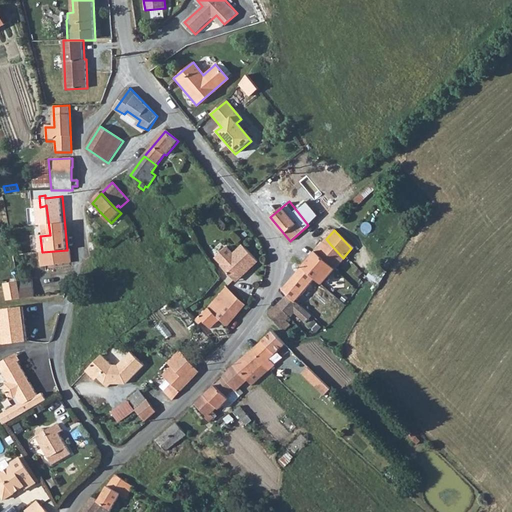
[(142,239),(137,231),(131,236),(136,243),(142,239)]
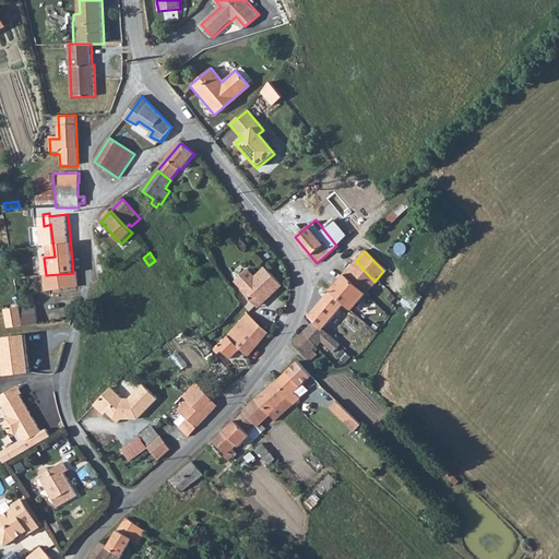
[(349,312),(375,282),(361,268),(356,261),(329,292),(343,306),(349,312)]
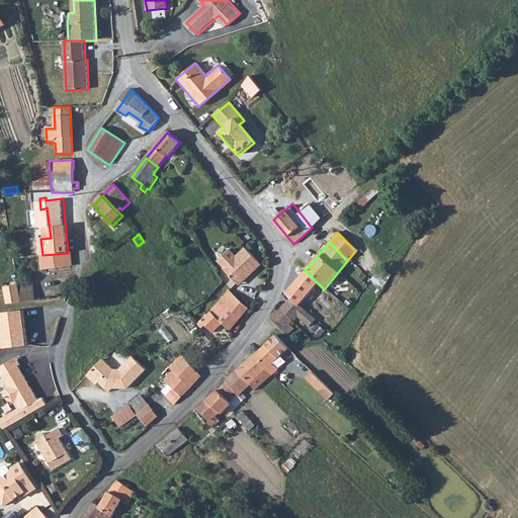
[(251,273),(261,263),(246,247),(224,268),(238,282),(249,271),(251,273)]
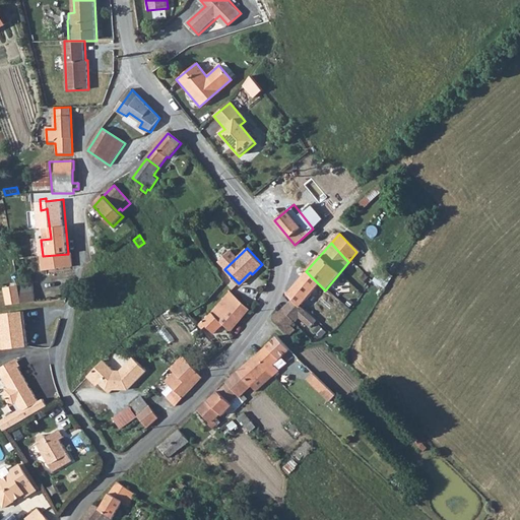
[(45,271),(74,268),(72,254),(68,254),(43,256),(45,271)]
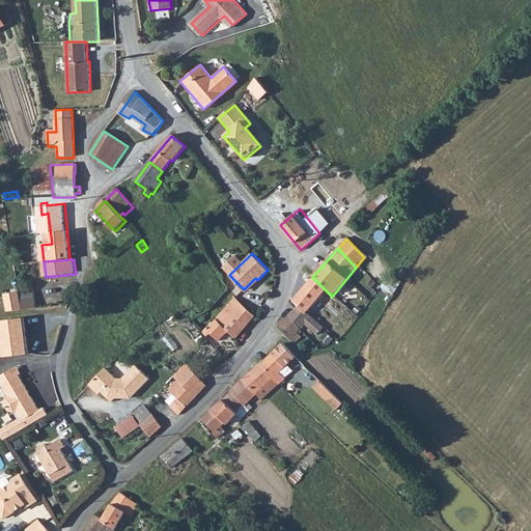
[(326,290),(312,277),(292,301),(298,306),(306,313),(307,313),(326,290)]
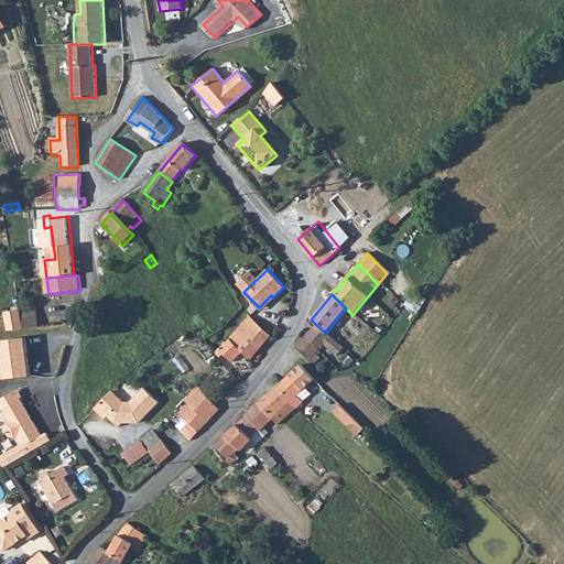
[(393,317),(399,308),(390,299),(382,305),(393,317)]
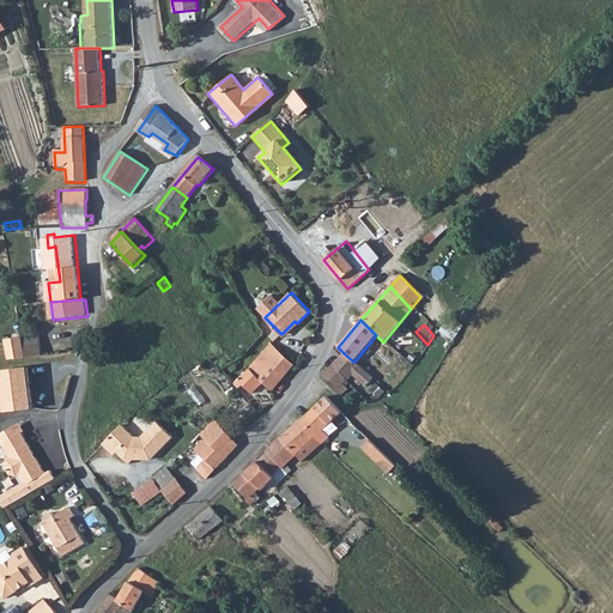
[(24,356),(40,353),(36,333),(20,337),(24,356)]
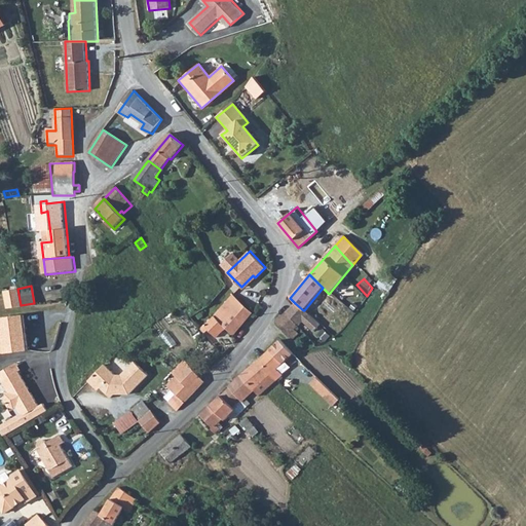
[(233,294),(214,313),(220,322),(240,301),(233,294)]
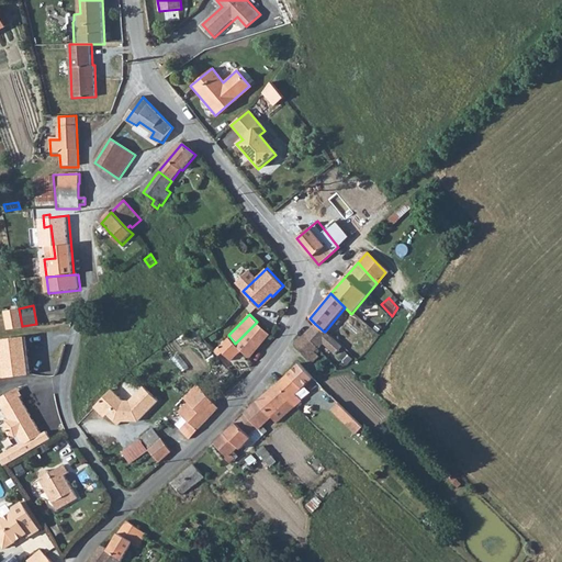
[(260,344),(265,347),(267,345),(269,346),(274,339),(257,322),(235,344),(238,347),(248,357),(260,344)]
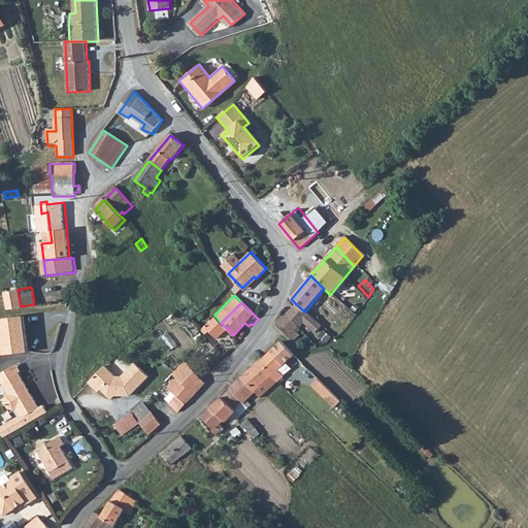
[(298,327),(310,317),(305,311),(304,311),(296,304),(288,312),(298,327)]
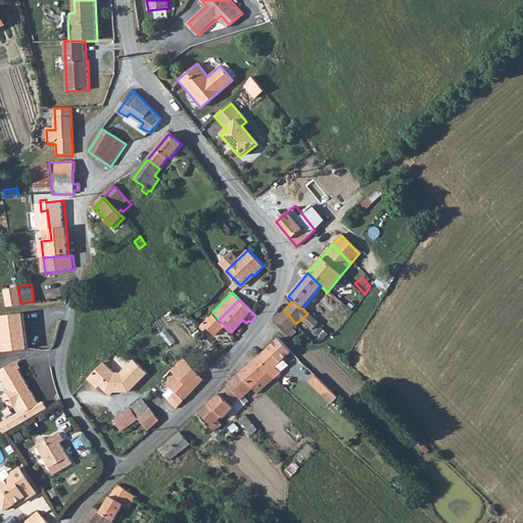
[(294,329),(297,327),(295,324),(285,310),(274,320),(289,338),(296,332),(294,329)]
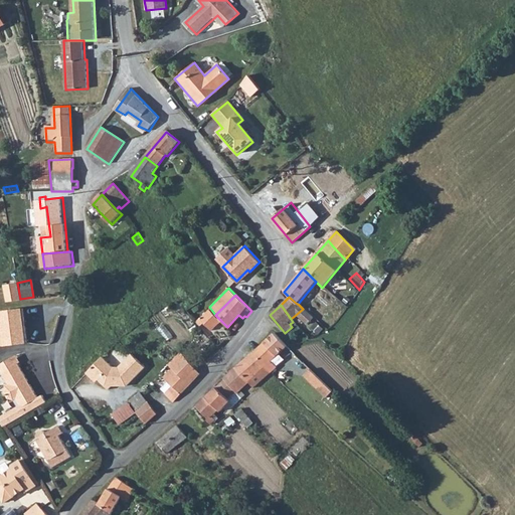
[(209,307),(203,313),(212,323),(218,318),(215,315),(209,307)]
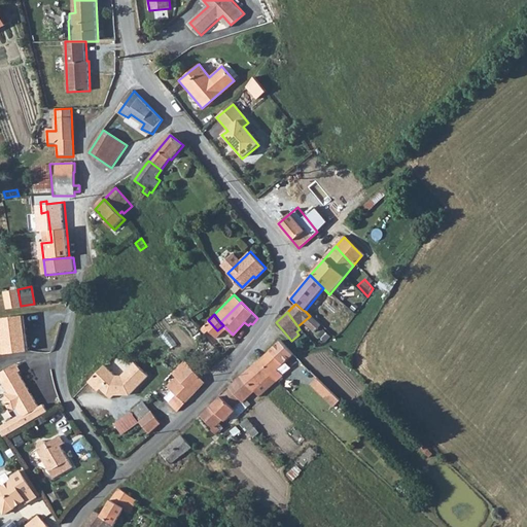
[(23,315),(0,317),(5,353),(27,351),(23,315)]
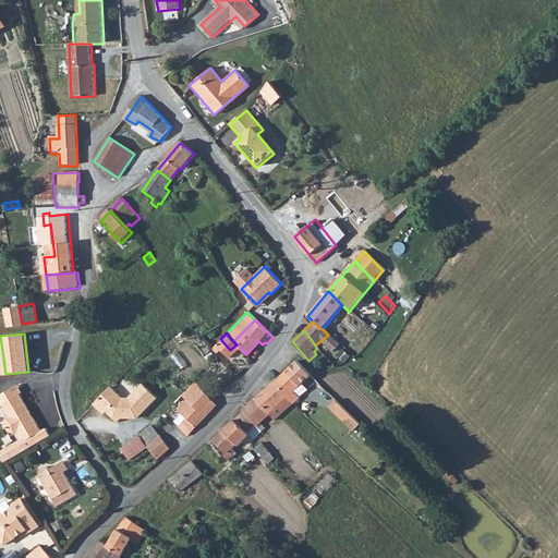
[(308,378),(304,372),(298,362),(273,384),(290,405),(294,401),(292,392),(308,378)]
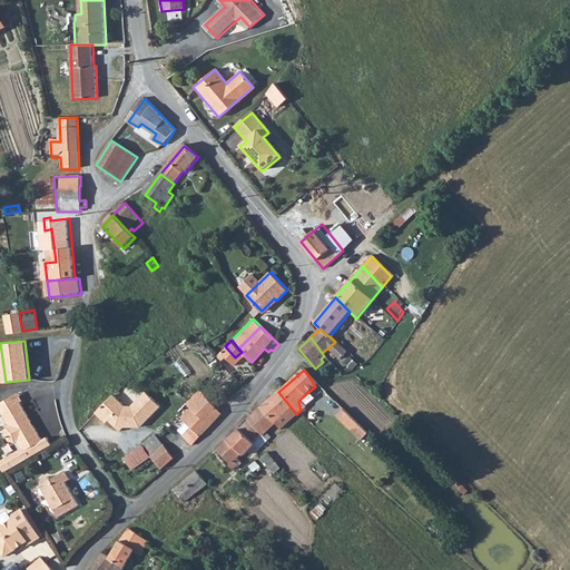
[(120,395),(104,413),(114,423),(116,420),(128,431),(134,424),(137,424),(137,428),(146,426),(167,404),(153,391),(138,405),(131,405),(120,395)]
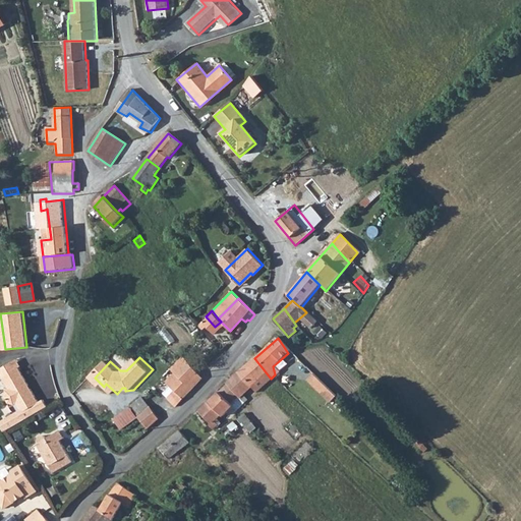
[(189,357),(184,362),(193,372),(199,366),(189,357)]
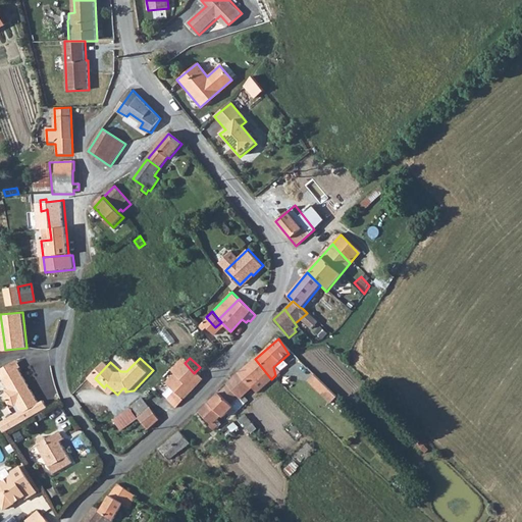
[(271,379),(255,359),(238,374),(249,392),(253,397),(271,379)]
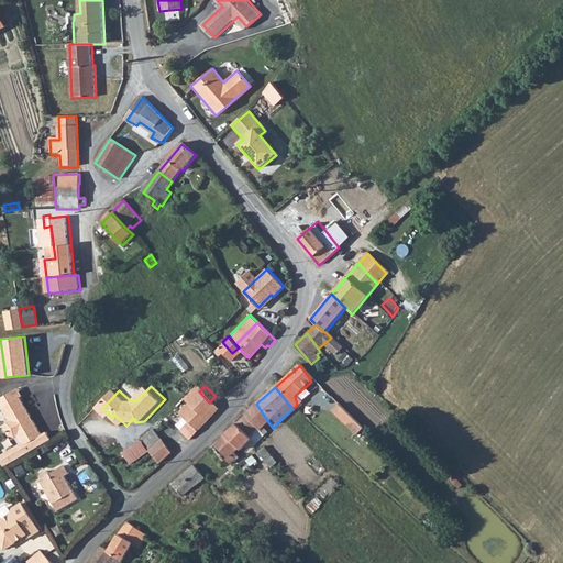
[(20,395),(15,388),(8,393),(7,393),(11,399),(17,396),(20,395)]
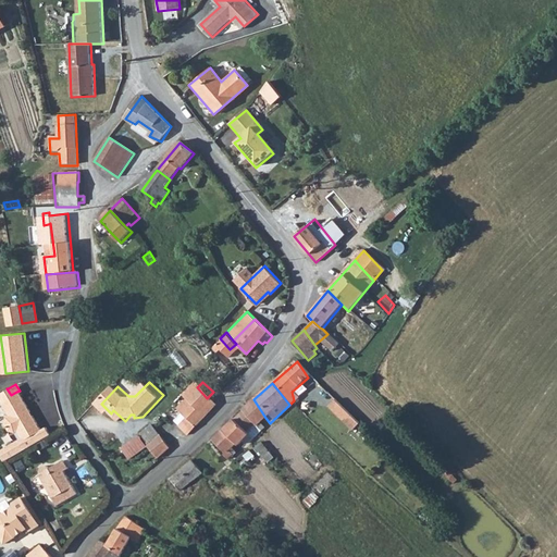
[(186,399),(205,418),(215,406),(207,398),(197,387),(194,384),(183,396),(186,399)]
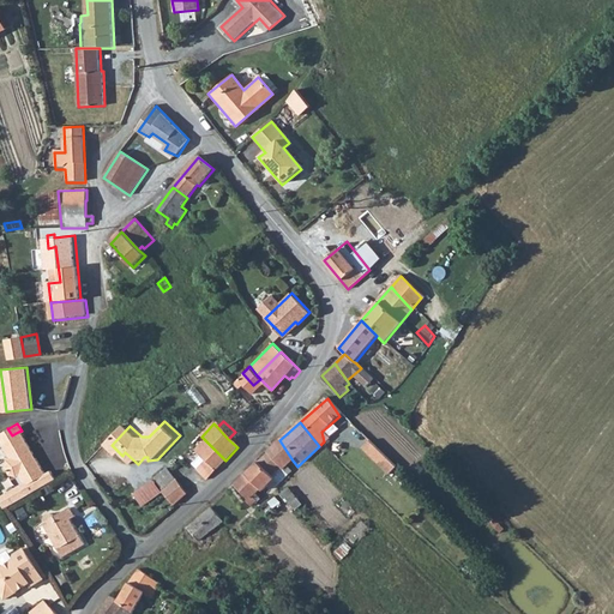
[(44,473),(18,432),(12,435),(7,428),(0,432),(0,437),(2,441),(0,444),(10,458),(7,459),(5,468),(11,475),(18,476),(20,475),(24,482),(0,498),(0,500),(5,509),(54,477),(49,469),(44,473)]
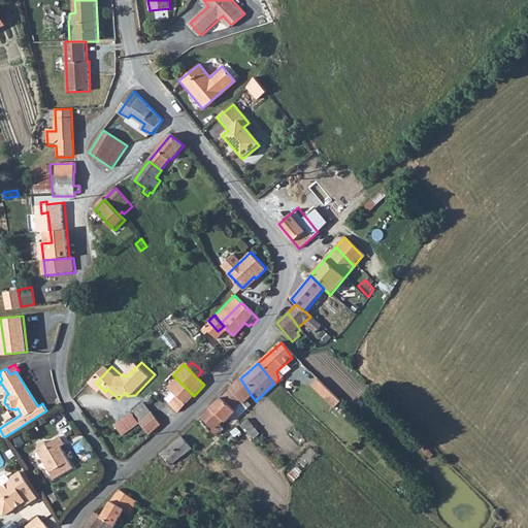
[(155,374),(135,395),(137,395),(156,375),(155,374)]
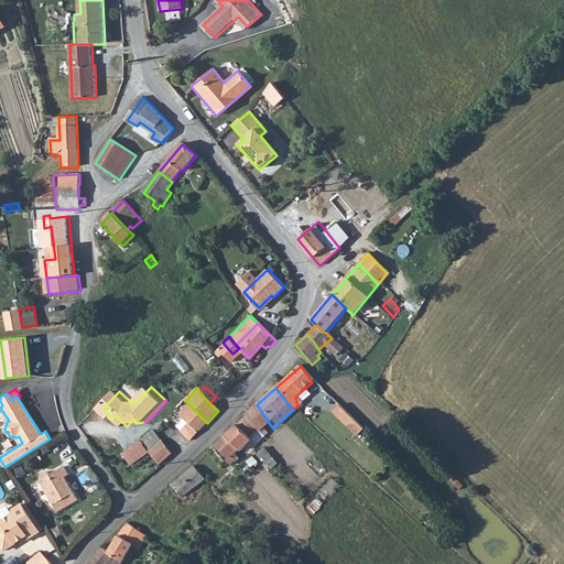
[(358,432),(366,424),(342,401),(333,410),(358,432)]
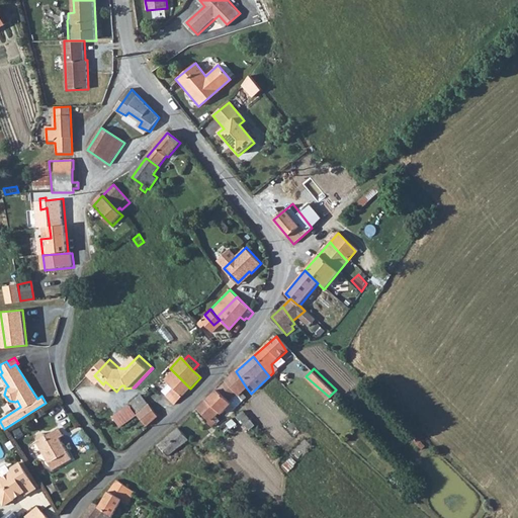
[(173,389),(181,398),(190,389),(173,371),(164,380),(173,389)]
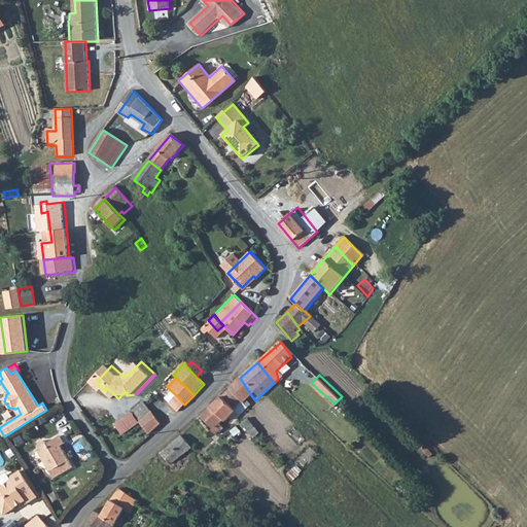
[(251,395),(240,378),(229,388),(230,389),(240,406),(251,395)]
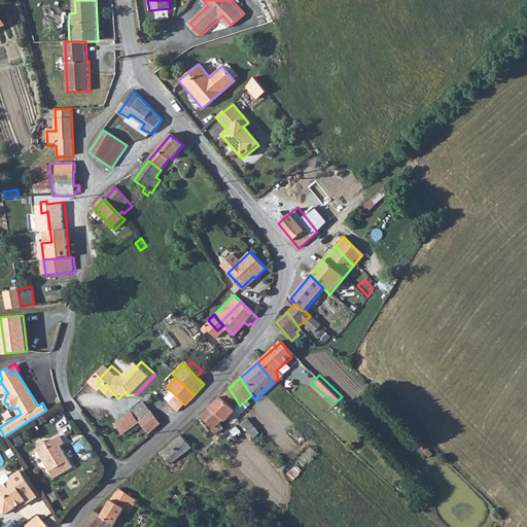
[(240,406),(230,389),(221,396),(237,415),(241,413),(240,406)]
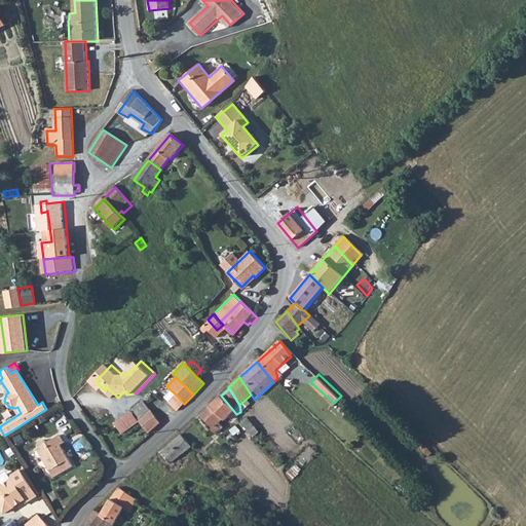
[(167,403),(176,412),(184,404),(176,395),(167,403)]
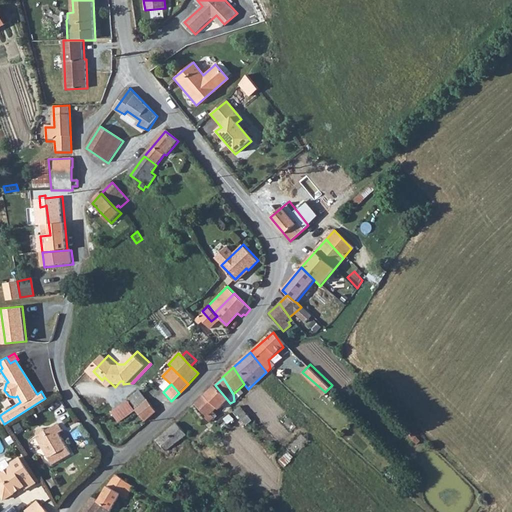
[(230,403),(215,385),(196,403),(208,416),(207,418),(211,422),(217,417),(215,412),(230,403)]
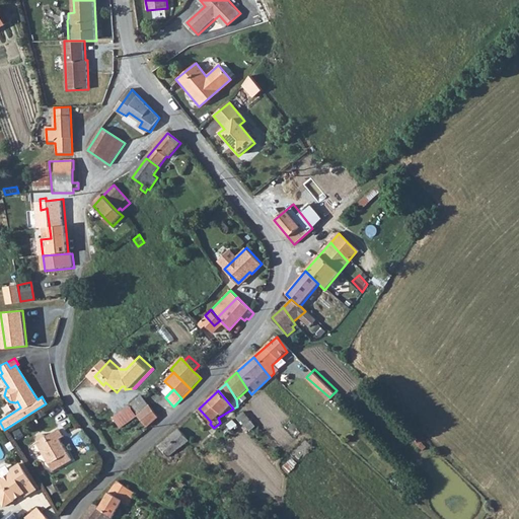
[(130,408),(146,429),(158,419),(141,397),(130,408)]
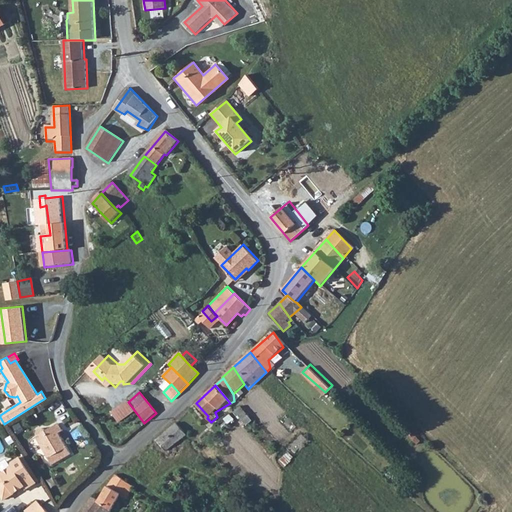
[(245,422),(239,416),(235,421),(240,426),(245,422)]
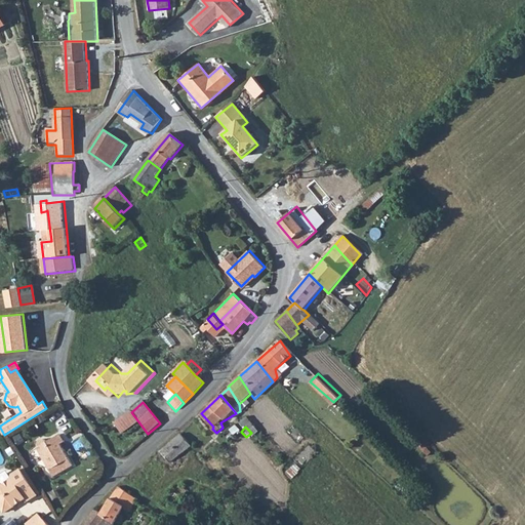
[(173,461),(189,446),(191,445),(179,434),(162,450),(173,461)]
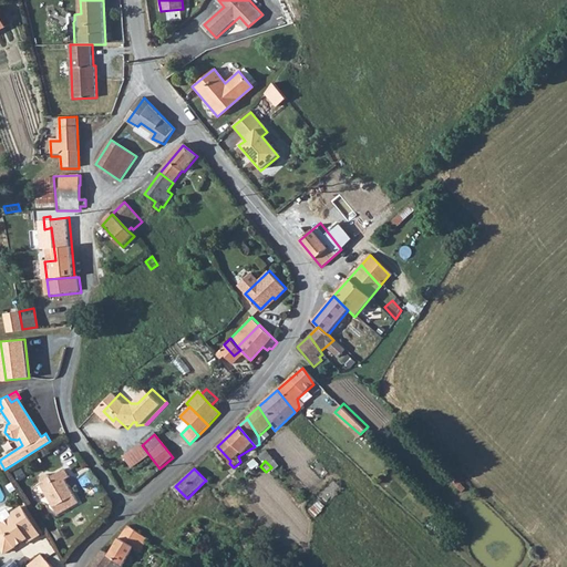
[(62,516),(82,504),(69,482),(72,480),(68,471),(52,481),(49,477),(47,478),(44,480),(44,485),(43,486),(62,516)]
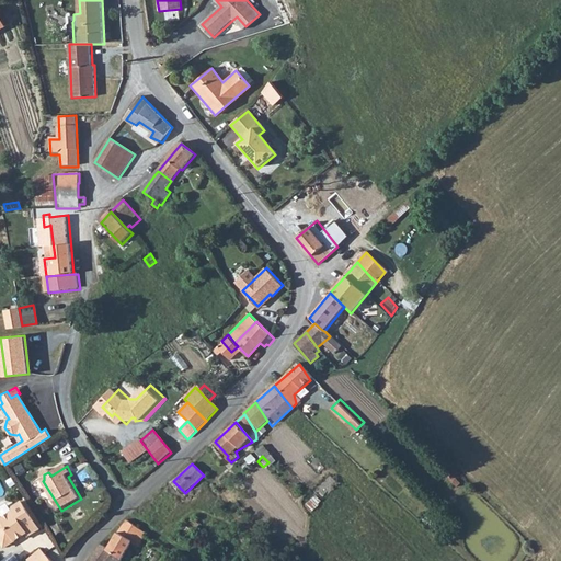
[(38,528),(42,526),(25,499),(21,501),(38,528)]
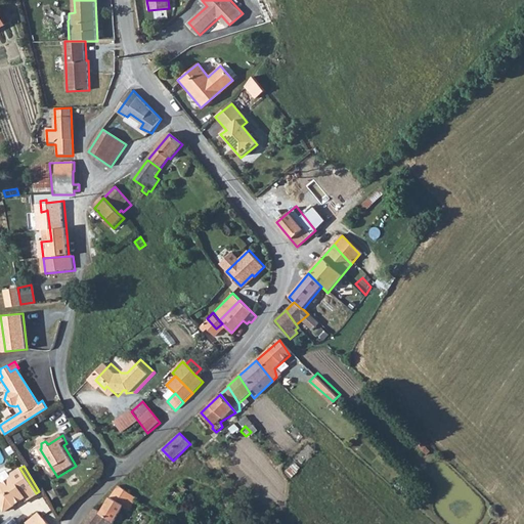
[(26,499),(36,493),(19,468),(13,472),(13,477),(2,483),(0,483),(0,504),(4,510),(25,497),(26,499)]
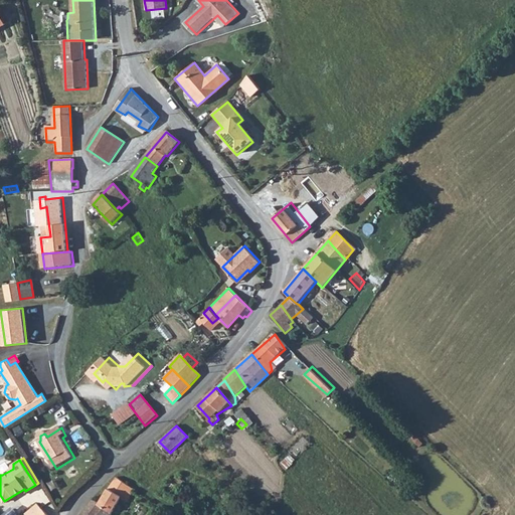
[(125,501),(131,493),(133,490),(117,478),(98,504),(92,499),(83,509),(83,513),(82,514),(100,514),(101,514),(100,514),(112,514),(124,500),(125,501)]
